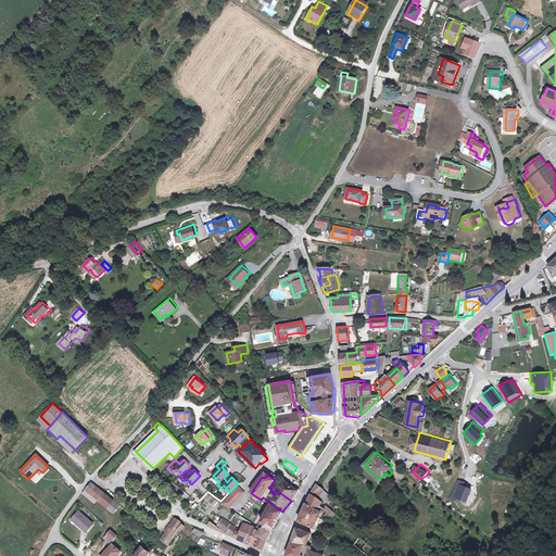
[(468,483),(457,479),(450,498),(459,503),(460,501),(466,503),(471,489),(467,487),(468,483)]
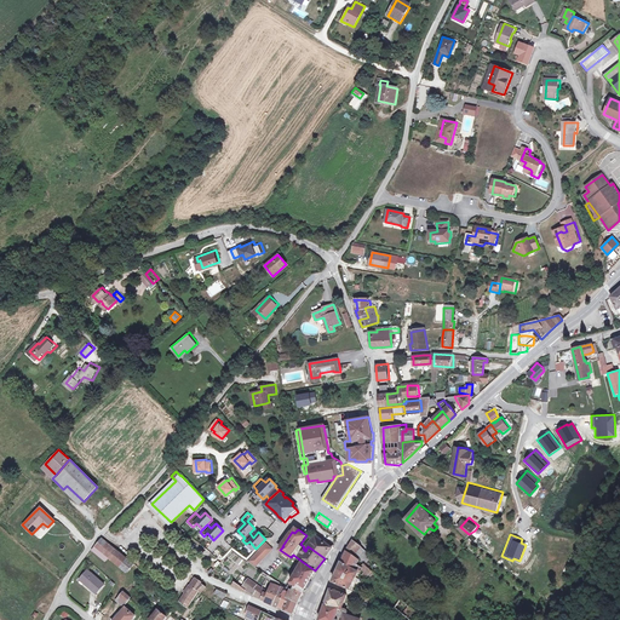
[(308,546),(325,558),(332,547),(325,541),(316,535),(308,546)]
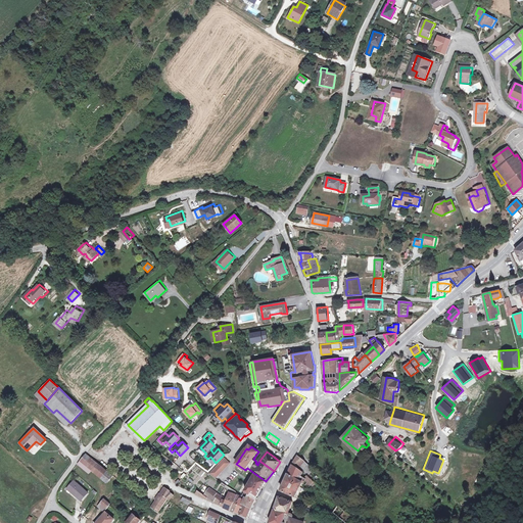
[(85,454),(80,461),(106,482),(108,480),(104,476),(108,472),(85,454)]
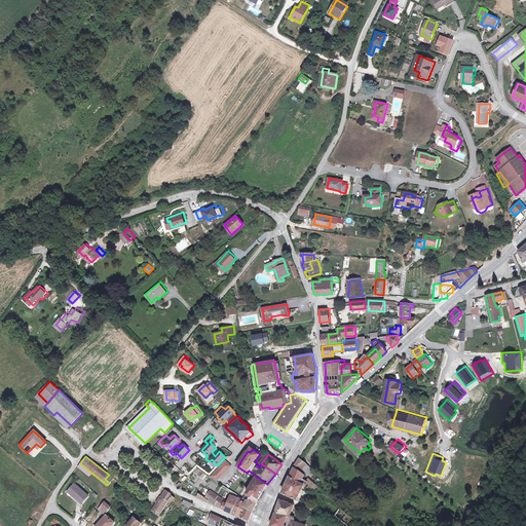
[(300,458),(295,464),(300,468),(304,472),(309,466),(306,462),(300,458)]
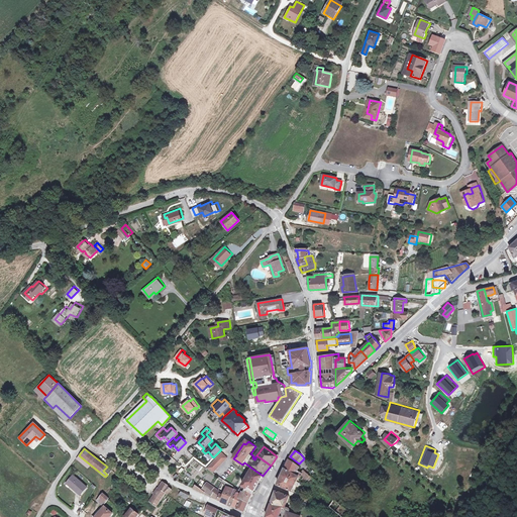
[(227,457),(222,452),(217,457),(208,468),(213,473),(227,457)]
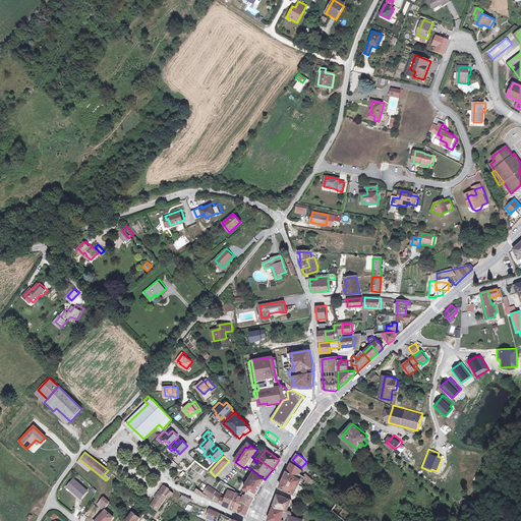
[(292,460),(287,472),(298,477),(300,474),(302,470),(302,469),(296,465),(297,464),(292,460)]
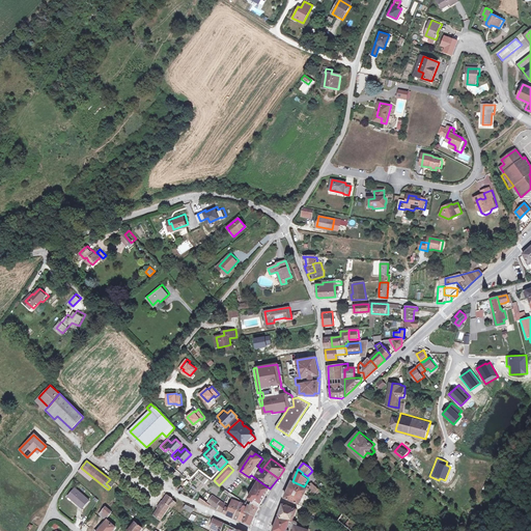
[(111,487),(114,483),(110,479),(106,483),(110,487),(111,487)]
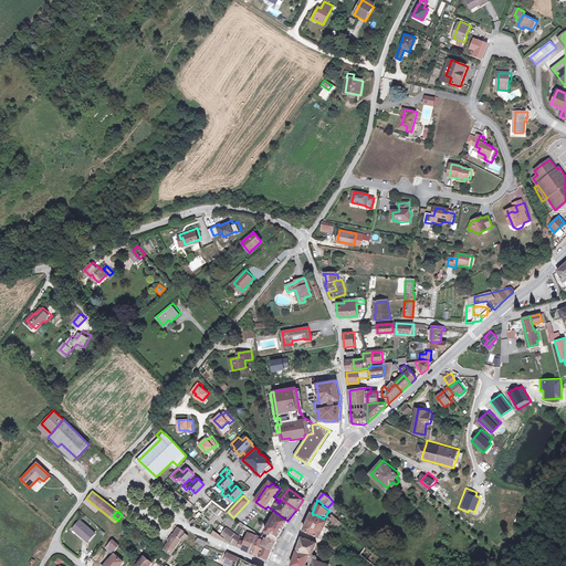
[(276,513),(264,534),(265,534),(263,537),(266,540),(269,541),(271,537),(278,541),(287,521),(276,513)]
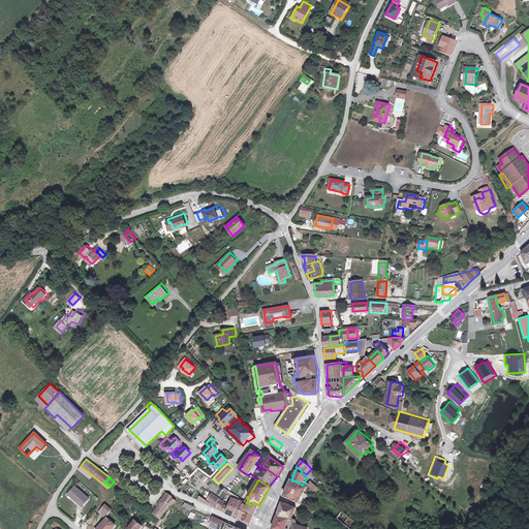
[(284,495),(298,501),(305,488),(306,488),(308,485),(305,481),(303,485),(291,479),(284,495)]
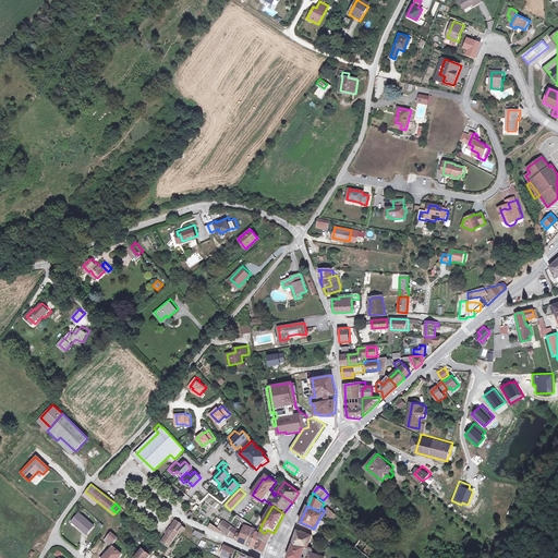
[(337,513),(329,506),(325,511),(330,514),(329,517),(330,518),(331,516),(335,518),(337,513)]
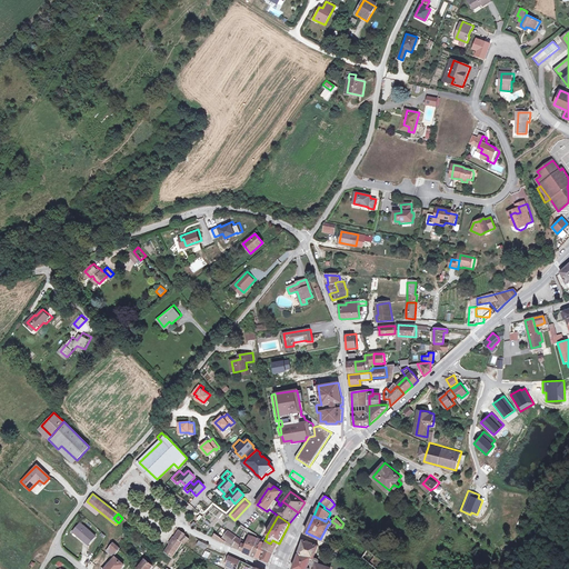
[(96,536),(80,522),(73,531),(89,543),(96,536)]
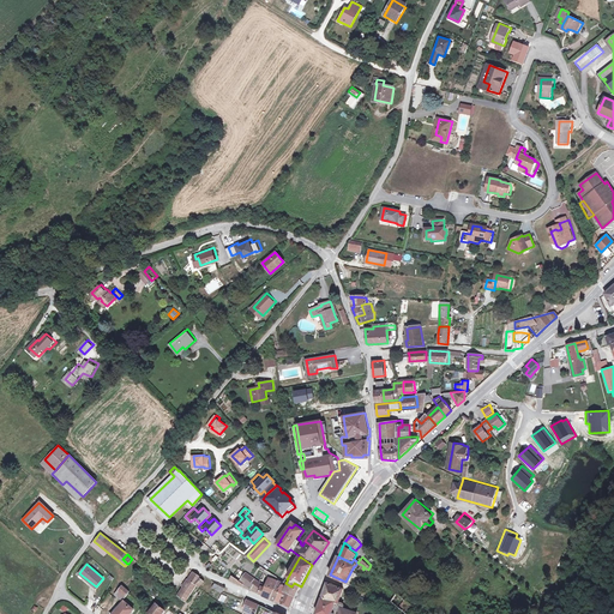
[(272,575),(266,571),(264,573),(268,577),(266,578),(271,581),(268,588),(264,585),(246,575),(241,582),(245,584),(252,590),(252,591),(272,600),(281,583),(282,581),(272,575)]
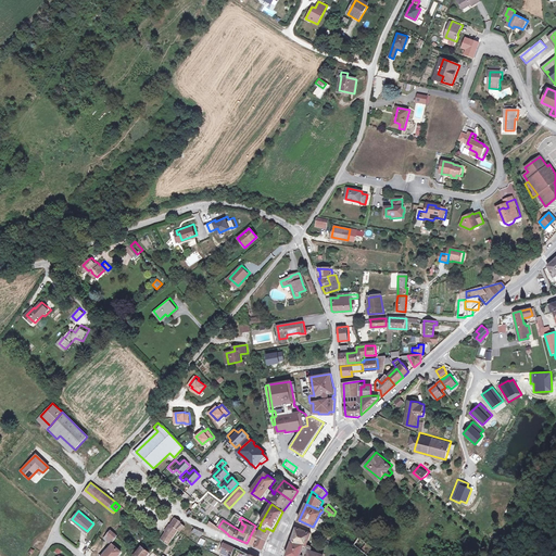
[(168,545),(179,531),(177,529),(180,523),(175,520),(162,540),(168,545)]
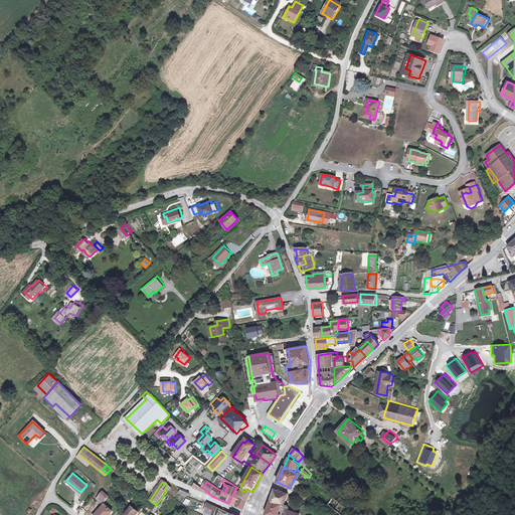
[(202,488),(195,484),(193,488),(201,492),(204,493),(205,490),(202,488)]
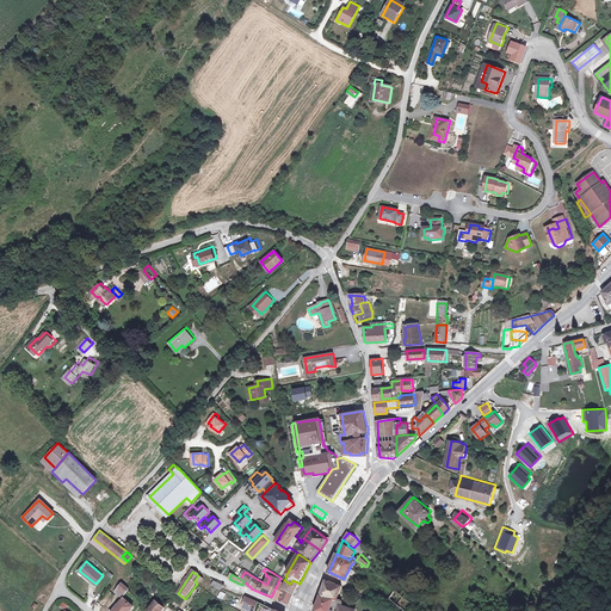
[(195,581),(197,584),(201,586),(204,580),(198,575),(195,581)]
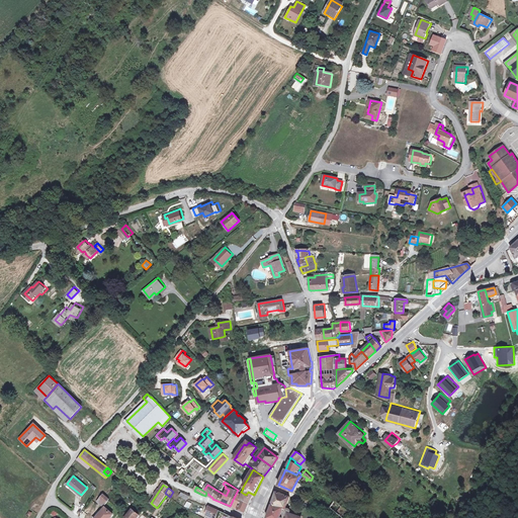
[(115,493),(110,489),(104,495),(109,499),(115,493)]
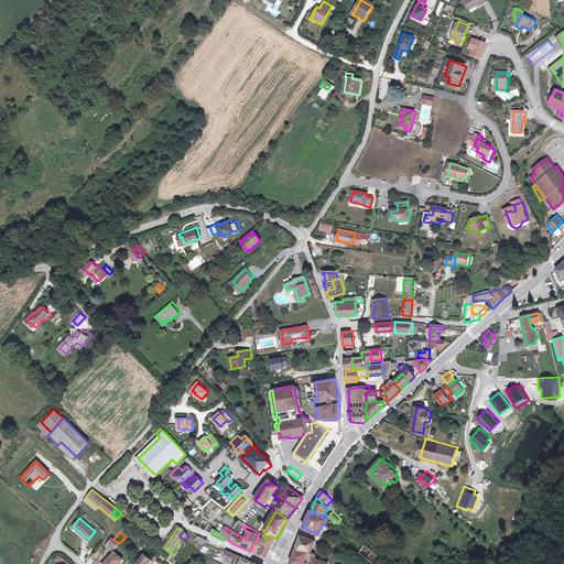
[(315,540),(300,534),(295,549),(312,553),(316,540),(315,540)]
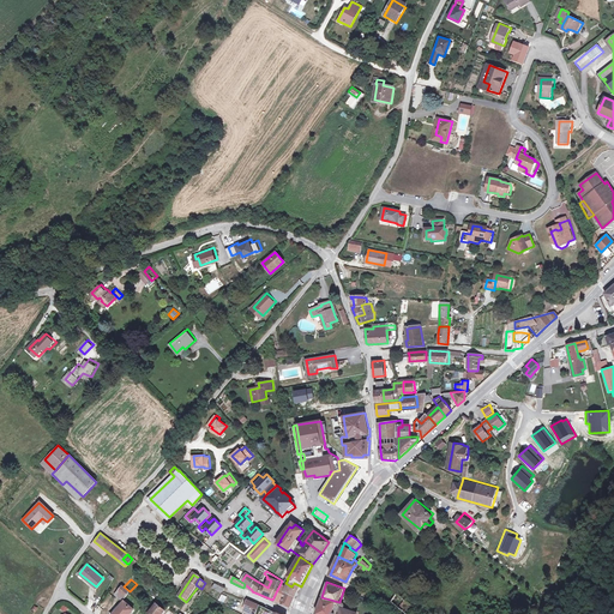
[(284,584),(281,583),(272,600),(277,602),(284,584)]
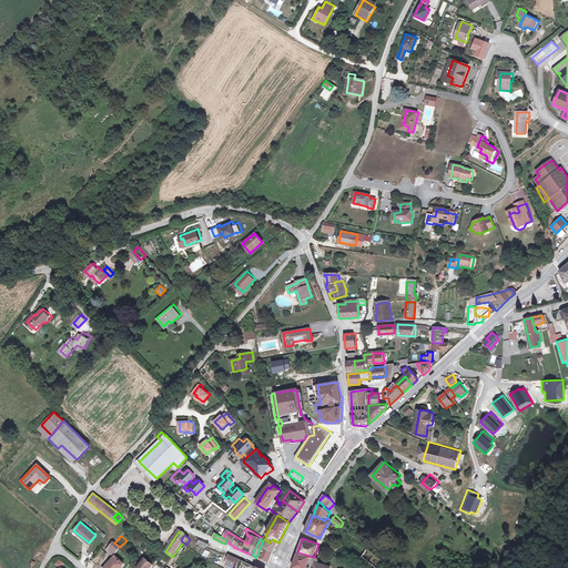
[(264,539),(263,540),(256,557),(262,559),(265,548),(267,541),(264,539)]
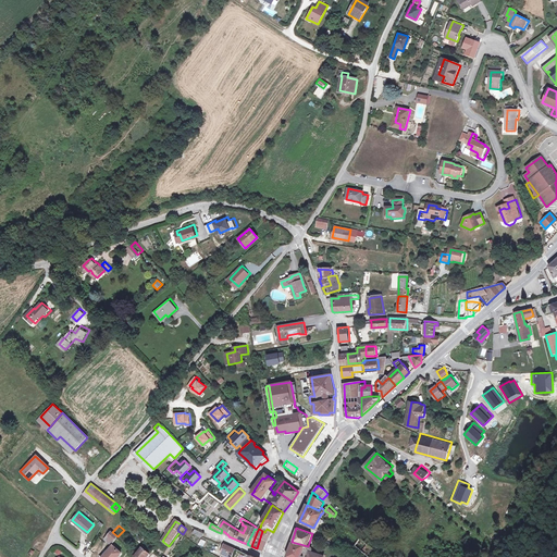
[(268,542),(271,536),(273,532),(267,529),(264,532),(262,531),(260,537),(268,542)]
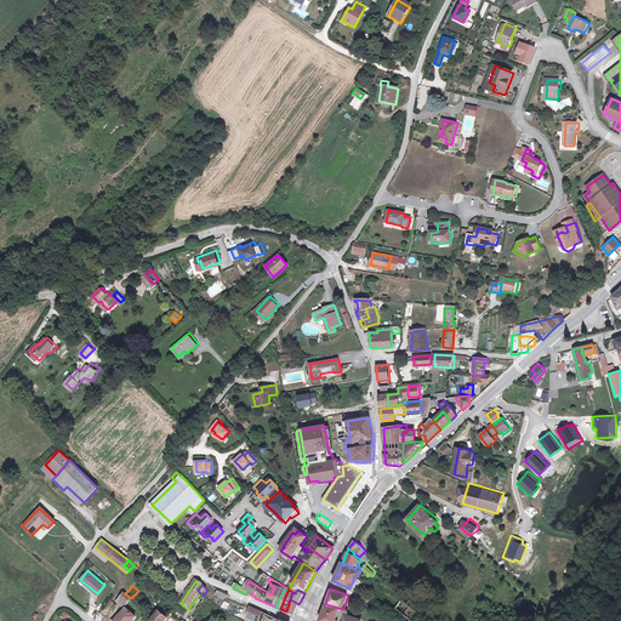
[(124,607),(131,598),(125,593),(124,592),(117,602),(124,607)]
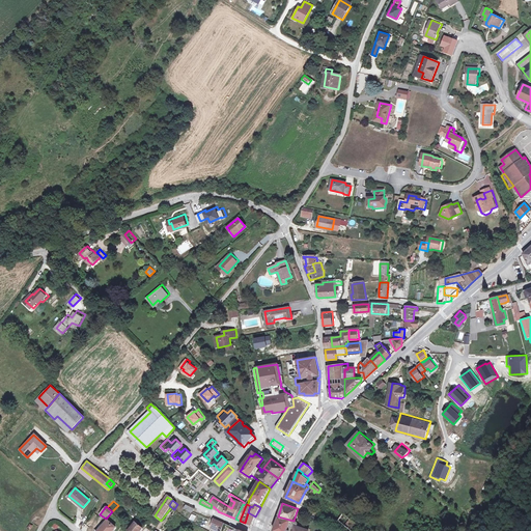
[(344,510),(339,520),(351,529),(353,530),(355,530),(358,524),(350,516),(345,512),(344,510)]
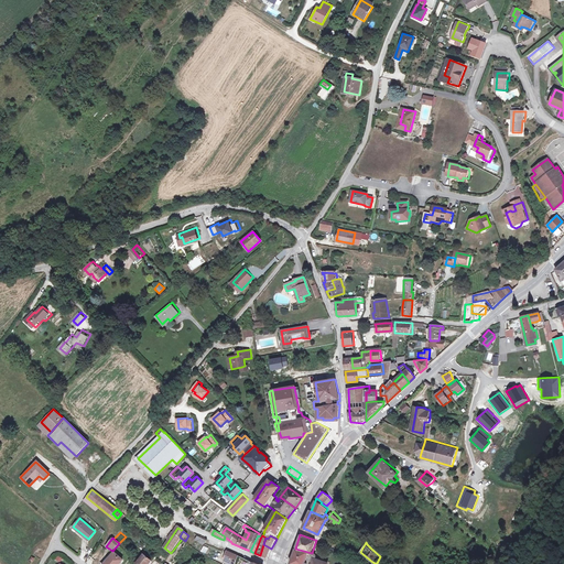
[(271,549),(263,544),(260,555),(268,559),(271,549)]
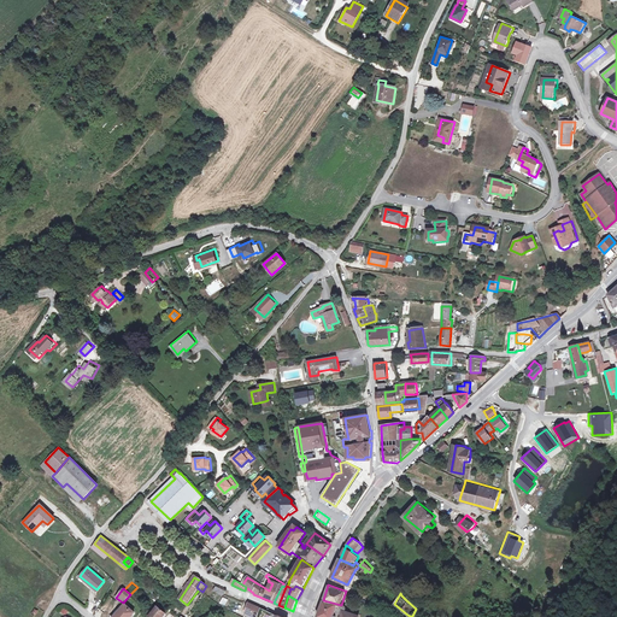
[(358,616),(344,611),(336,609),(338,606),(340,607),(341,605),(323,600),(317,616),(318,616),(358,616)]
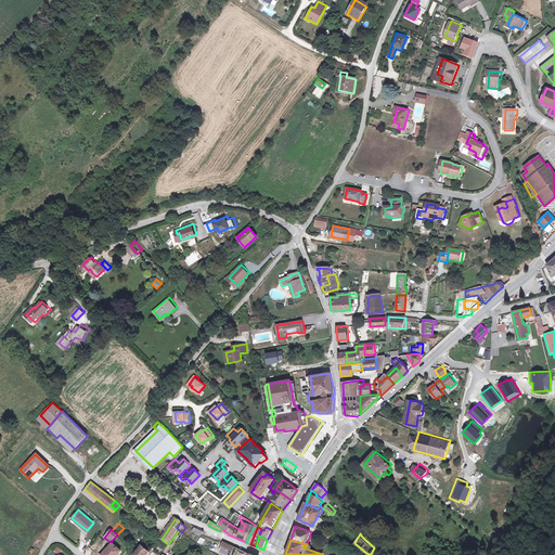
[(112,543),(106,549),(107,550),(102,554),(116,554),(120,551),(112,543)]
